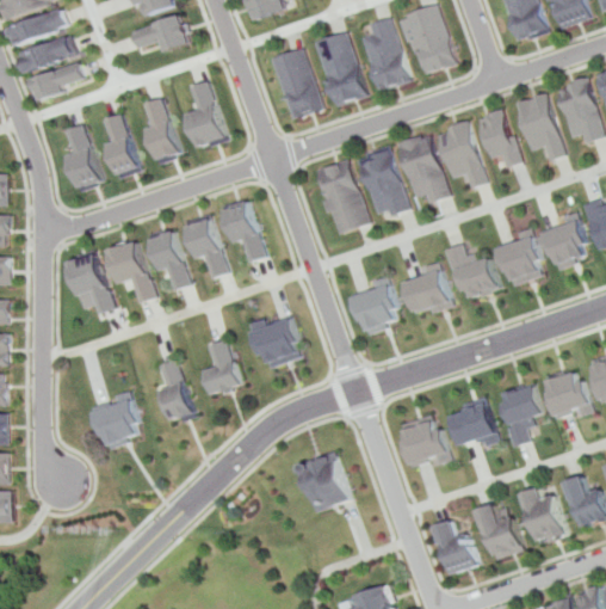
[(55,0),(6,18),(0,0),(55,0)]
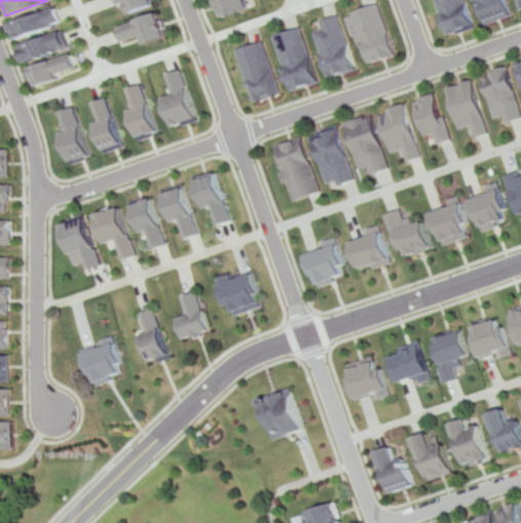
[(154,1),(153,0),(119,0),(124,12),(154,1)]
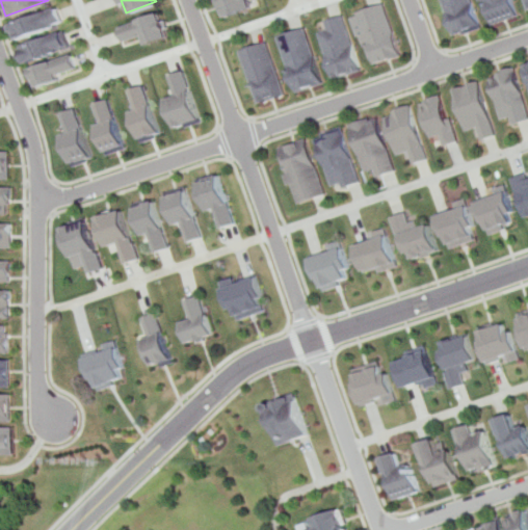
[(248,11),(222,23),(213,0),(243,0),(248,11)]
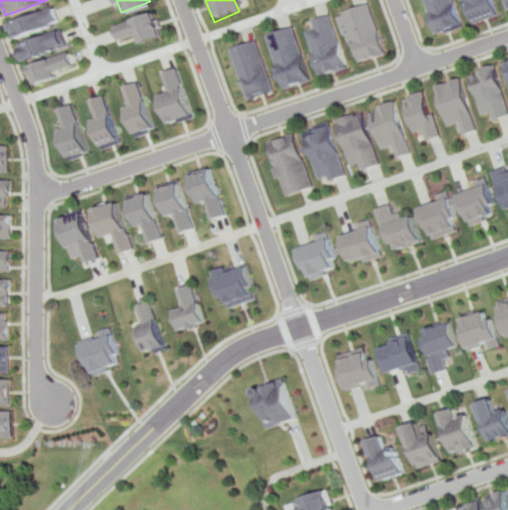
[(448,0),(457,24),(432,33),(419,0),(448,0)]
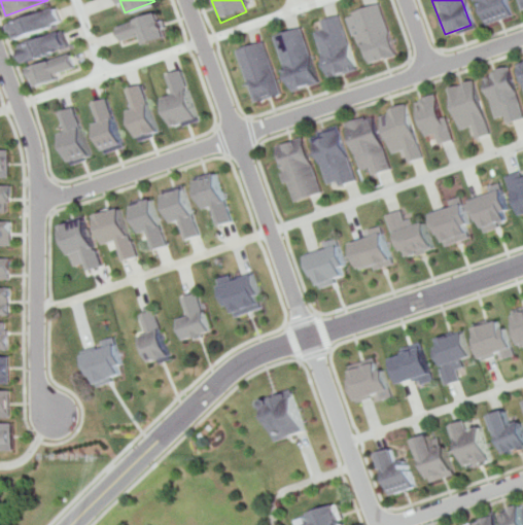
[(501,0),(507,16),(481,25),(474,1),(472,2),(471,0),(501,0)]
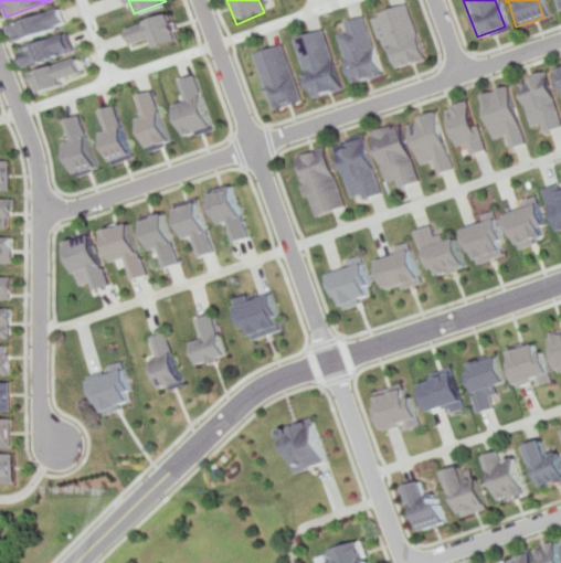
[(402,3),(421,55),(390,66),(383,45),(381,46),(378,34),(383,33),(376,12),(402,3)]
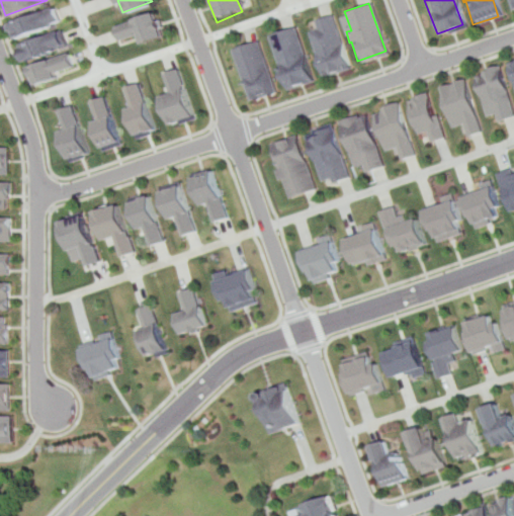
[(58,23),(13,38),(7,19),(51,4),(58,23)]
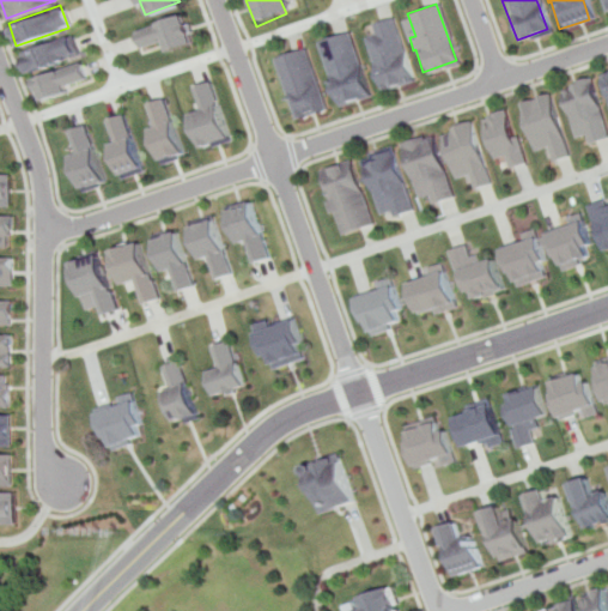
[(163,38),(168,50),(193,41),(183,12),(137,30),(144,47),(163,38)]
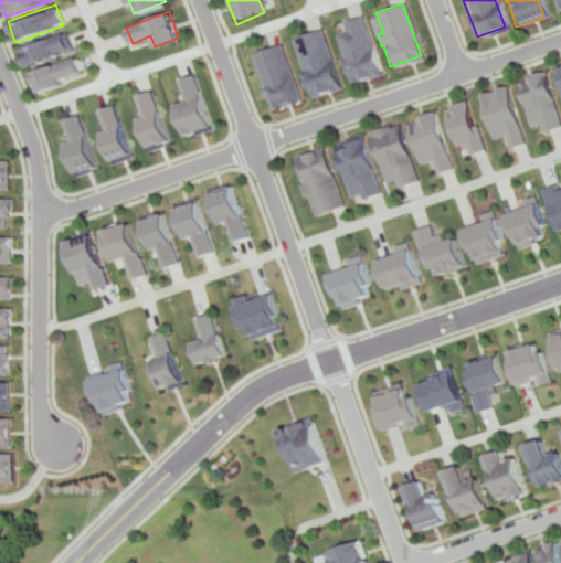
[(378,74),(349,83),(332,33),(345,30),(341,20),(359,14),(378,74)]
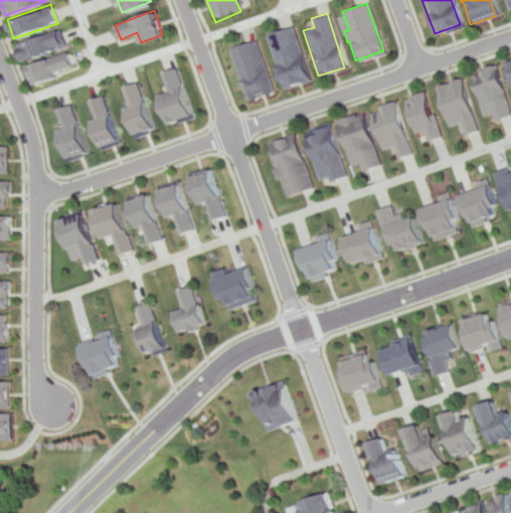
[(65,44),(21,60),(14,42),(59,26),(65,44)]
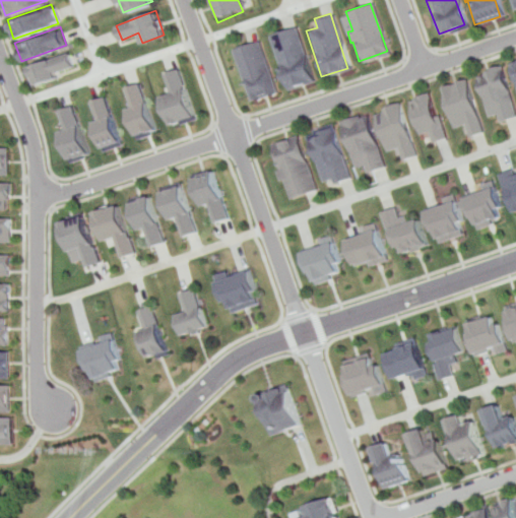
[(311,79),(285,88),(267,37),(293,26),(311,79)]
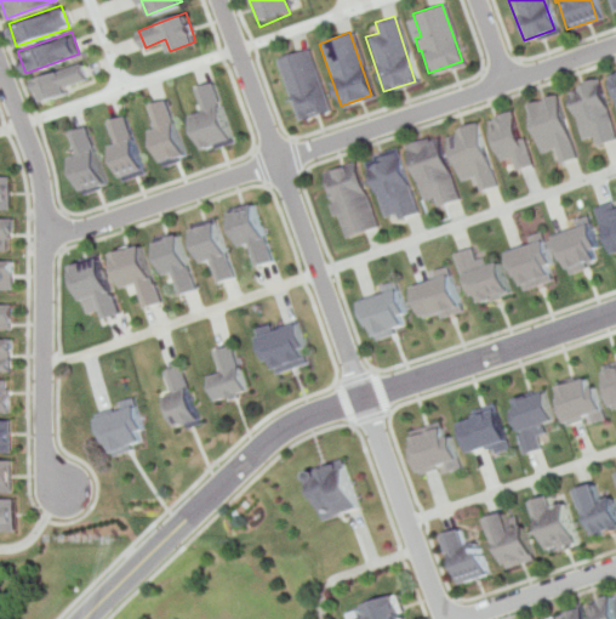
[(330,113),(300,125),(275,61),(306,50),(330,113)]
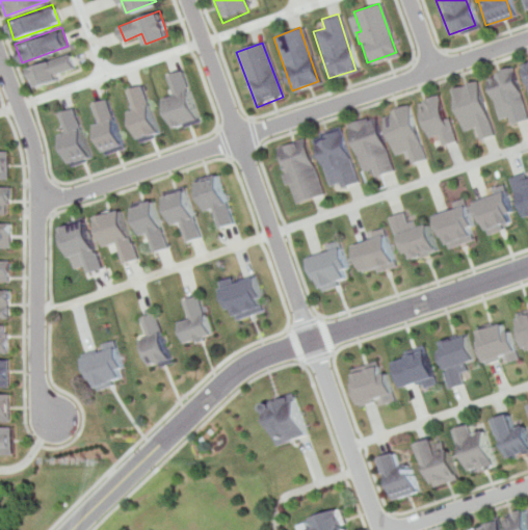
[(28,68),(34,86),(77,72),(72,54),(28,68)]
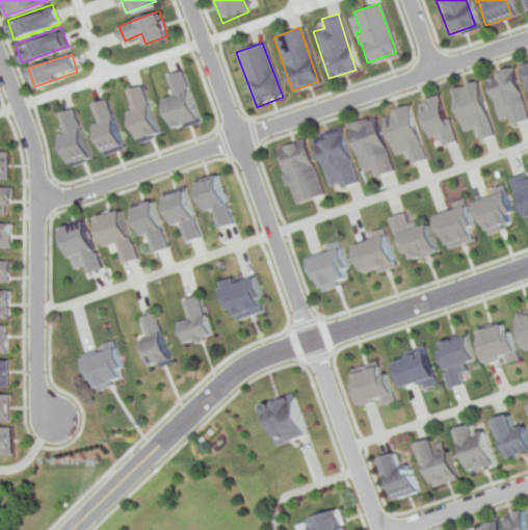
[(527,61),(527,98),(518,65),(527,61)]
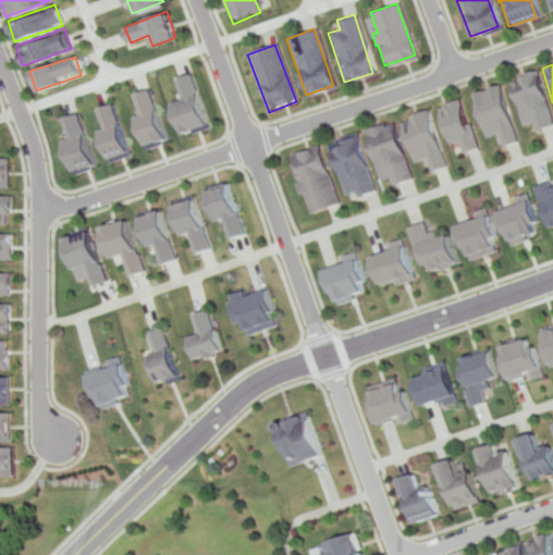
[(532,72),(552,131),(535,137),(530,124),(521,127),(505,82),(532,72)]
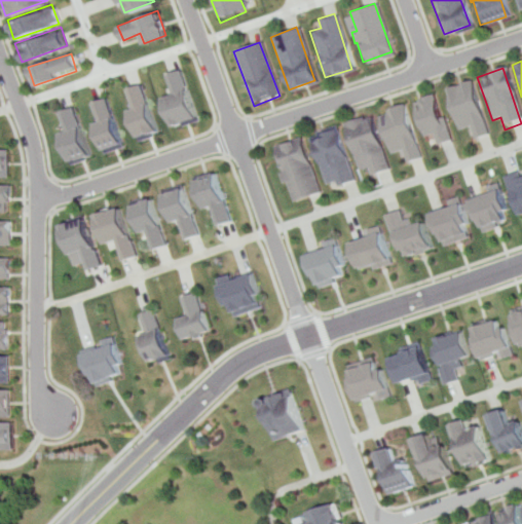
[(163,97),(173,126),(196,120),(181,69),(165,73),(172,95),(163,97)]
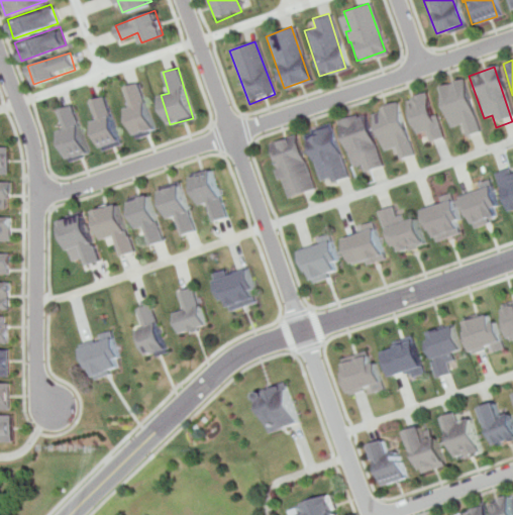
[(478,131),(462,77),(434,85),(446,127),(458,124),(462,135),(478,131)]
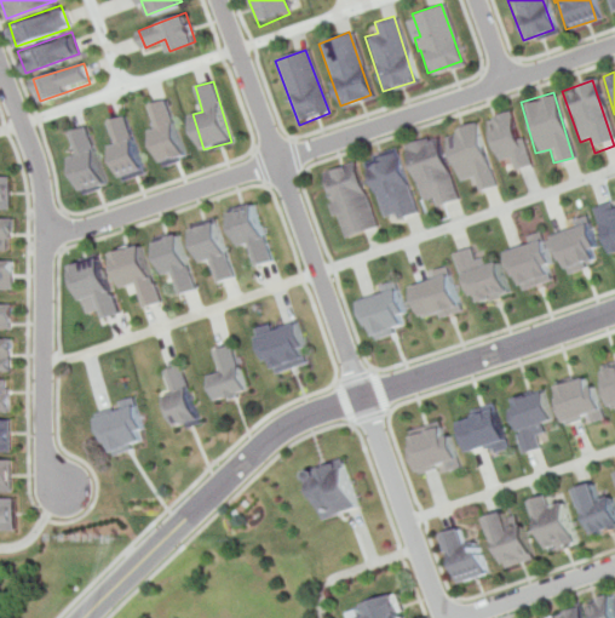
[(164,164),(185,156),(167,98),(144,106),(164,164)]
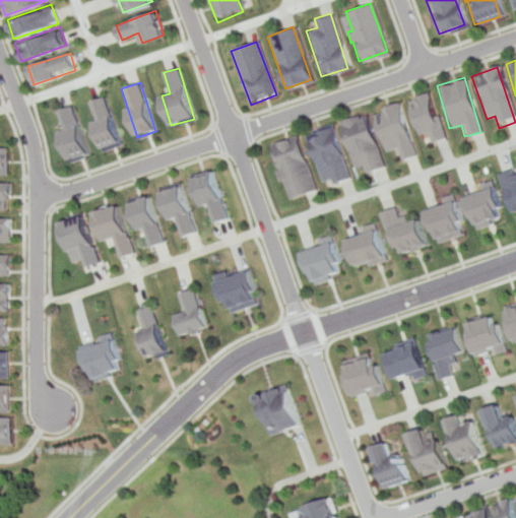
[(429,91),(405,99),(415,134),(426,131),(429,142),(442,138),(429,91)]
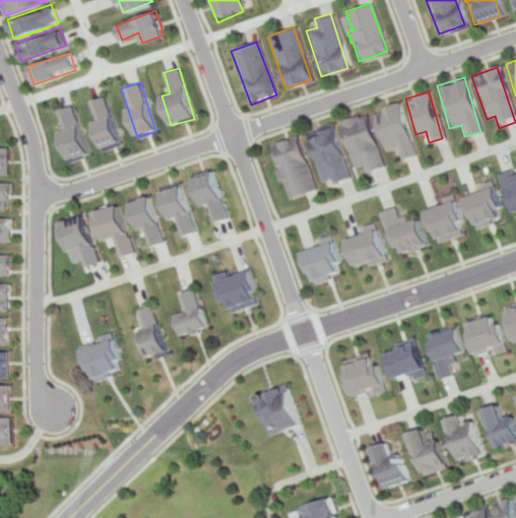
[(104,150),(122,143),(105,95),(85,102),(104,150)]
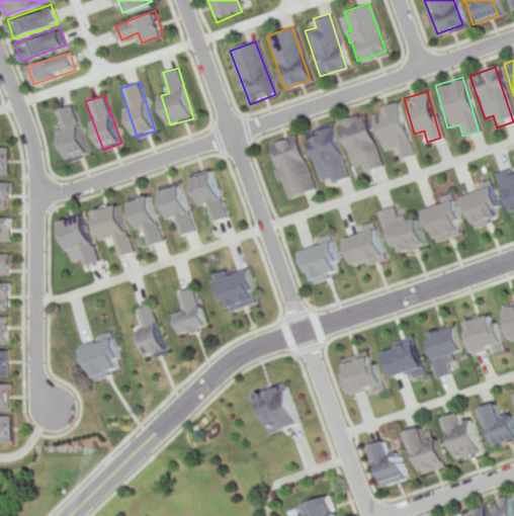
[(382,152),(396,148),(399,158),(413,153),(394,101),(367,111),(382,152)]
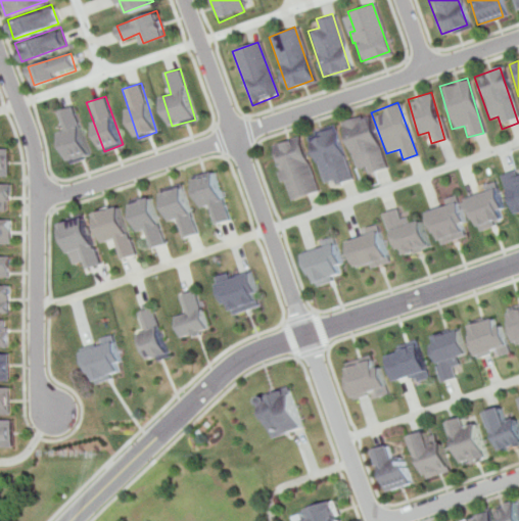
[(73,105),(53,111),(71,162),(90,155),(73,105)]
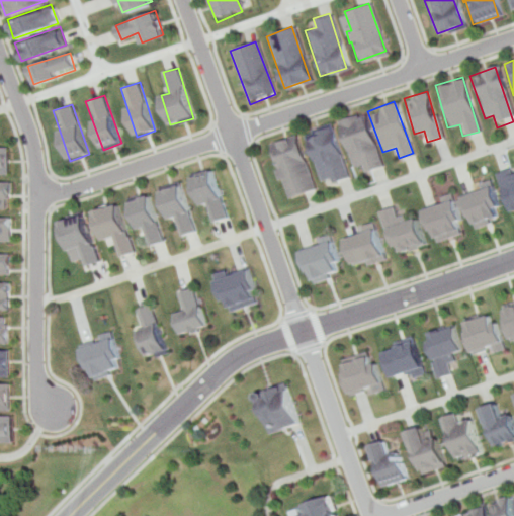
[(355,114),(356,119),(364,116),(383,165),(362,174),(359,166),(351,170),(333,123),(355,114)]
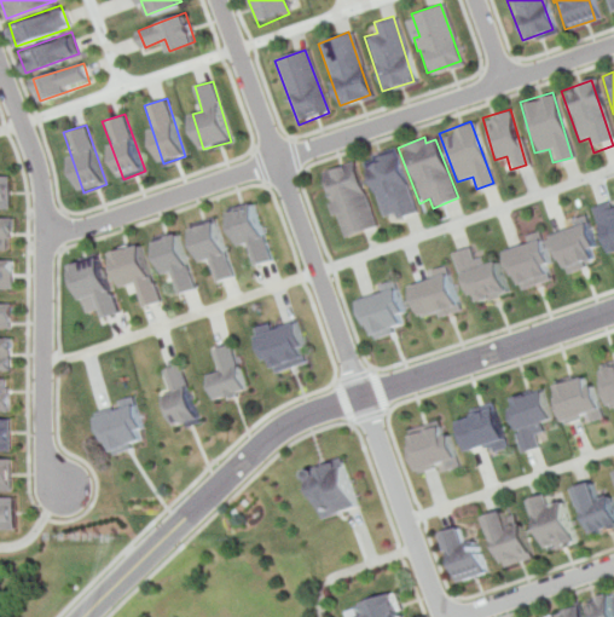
[(389,150),(416,217),(397,224),(393,214),(383,219),(360,162),(389,150)]
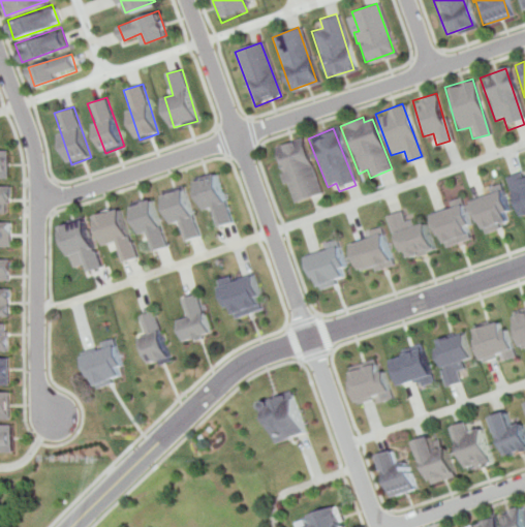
[(303,138),(321,194),(295,204),(288,185),(283,187),(271,150),(303,138)]
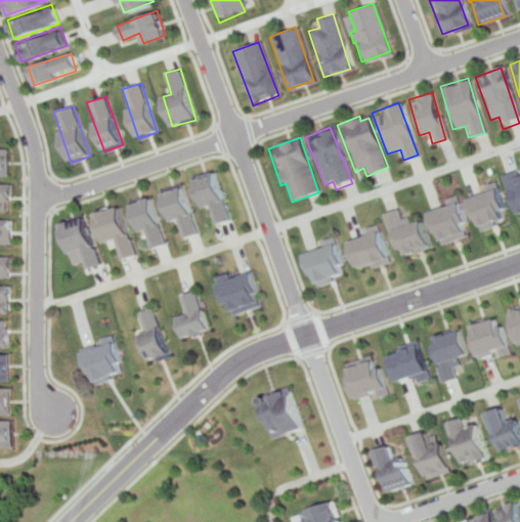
[(8,173),(0,173),(0,145),(8,145),(8,173)]
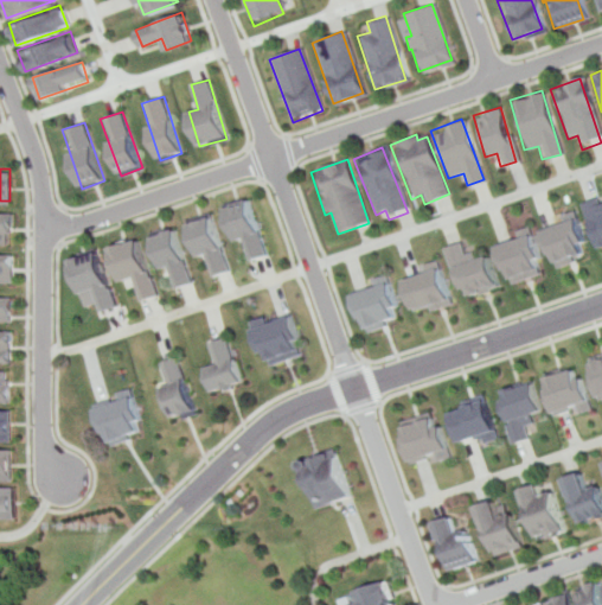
[(580,201),(596,246),(601,243),(601,201),(601,202),(597,195),(580,201)]
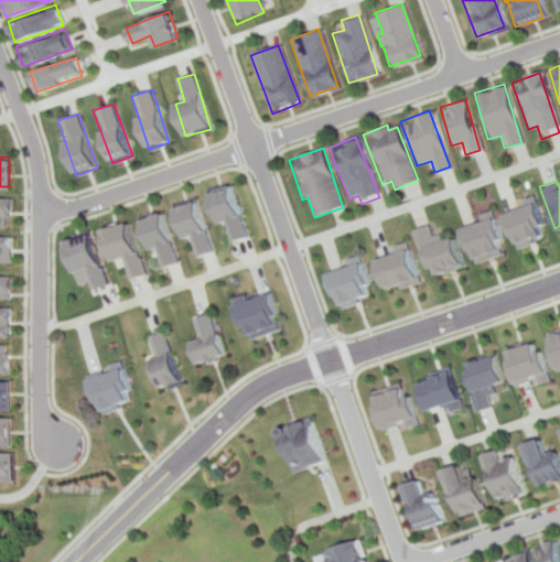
[(229,185),(210,192),(218,222),(225,219),(232,240),(247,236),(229,185)]
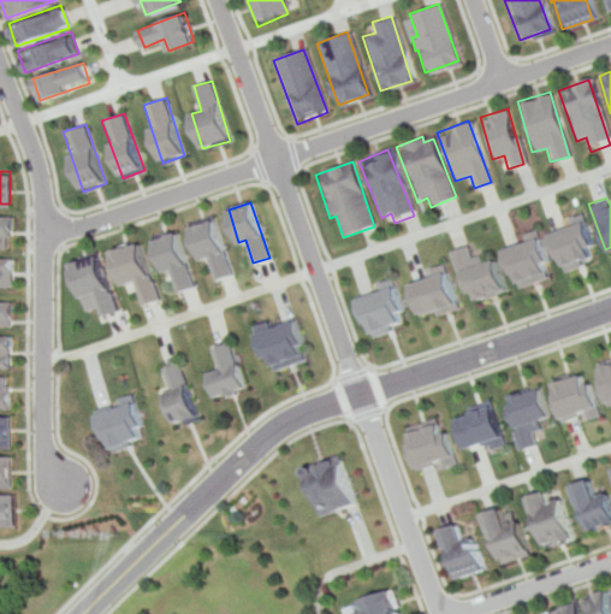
[(232,272),(212,217),(189,225),(201,259),(208,257),(215,279),(232,272)]
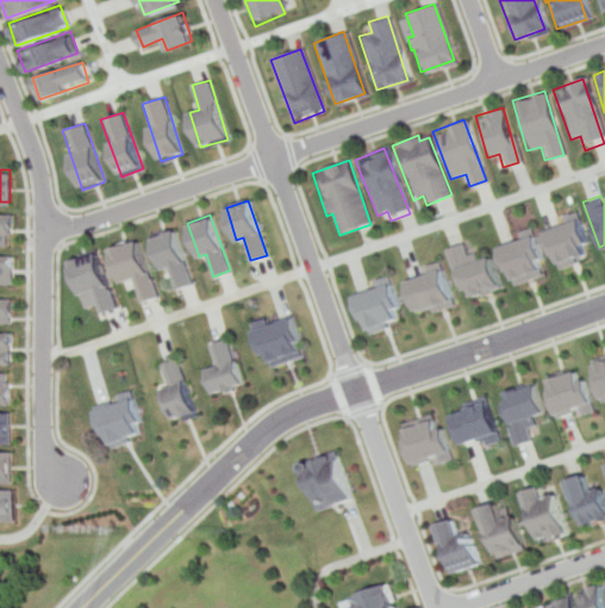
[(577,218),(543,229),(554,265),(587,254),(577,218)]
